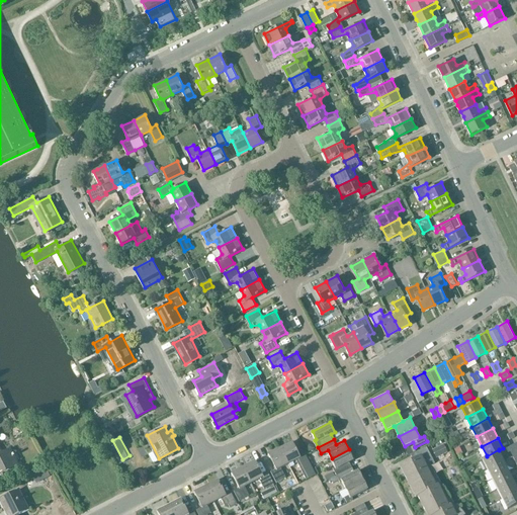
[(281,446),(288,461),(296,458),(307,478),(316,473),(306,452),(300,455),(292,440),(281,446)]
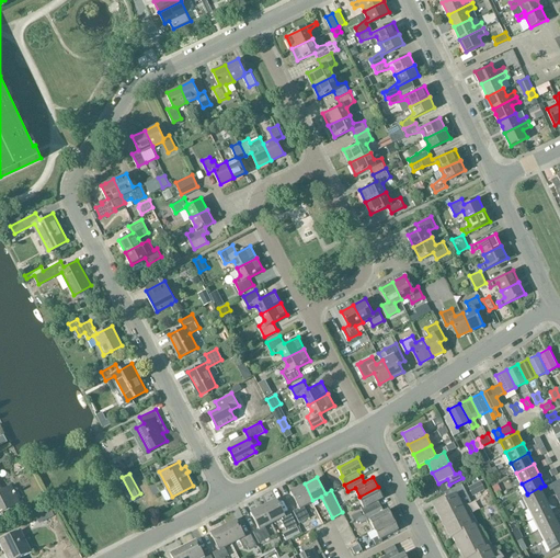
[(481,479),(469,486),(473,494),(486,488),(481,479)]
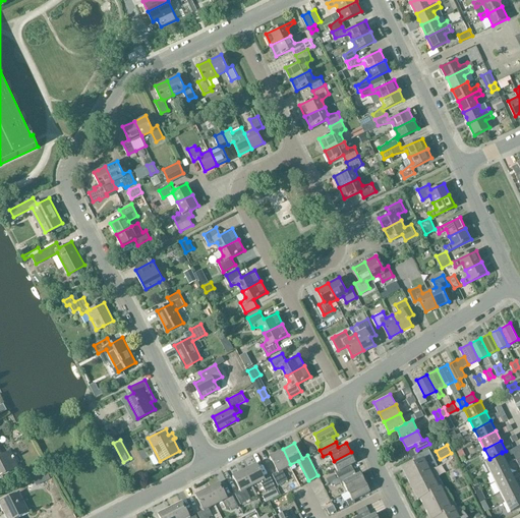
[(424,457),(404,467),(419,498),(421,497),(439,486),(429,468),(438,464),(429,448),(421,452),(424,457)]
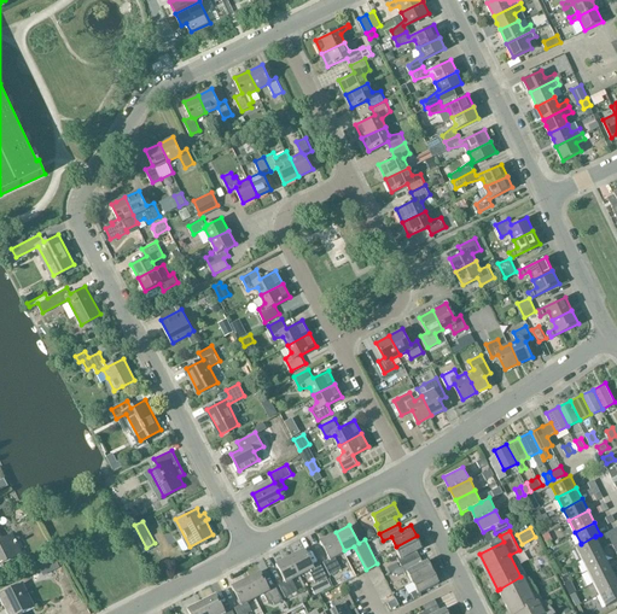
[(342,567),(336,555),(344,550),(336,532),(321,539),(330,556),(324,560),(331,573),(342,567)]
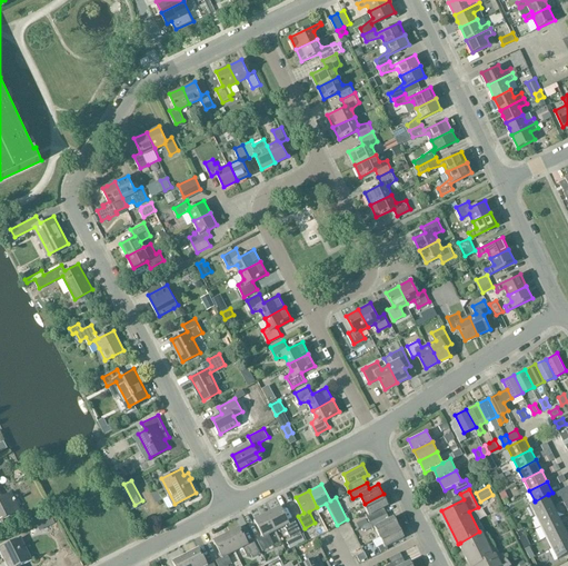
[(0,519),(20,509),(11,492),(2,497),(0,493),(0,519)]
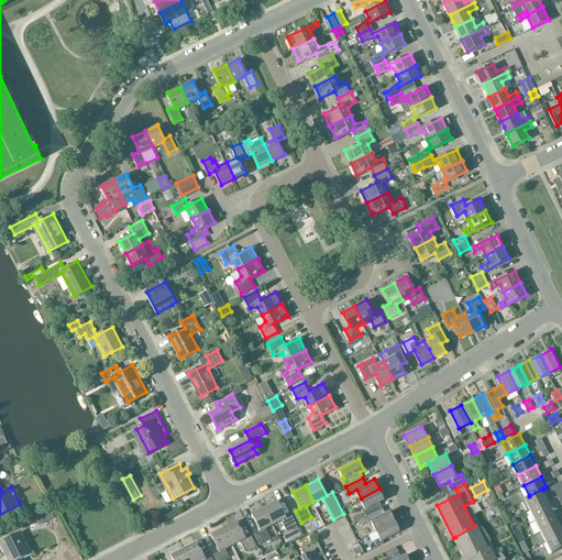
[(385,498),(379,489),(361,498),(364,506),(362,507),(366,515),(384,506),(381,501),(385,498)]
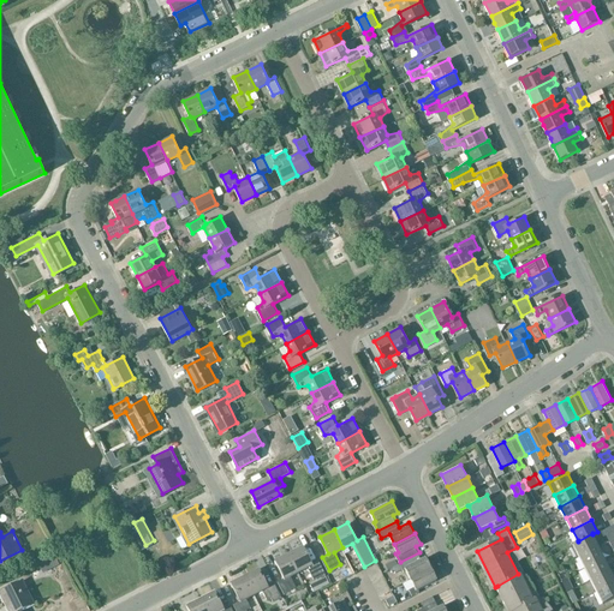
[(573,543),(579,555),(598,545),(592,534),(592,533),(578,541),(578,540),(573,543)]
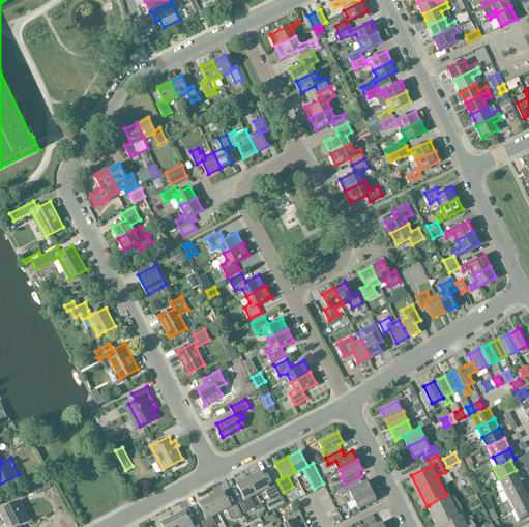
[(262,470),(250,476),(258,492),(265,489),(270,498),(280,494),(274,482),(269,485),(262,470)]
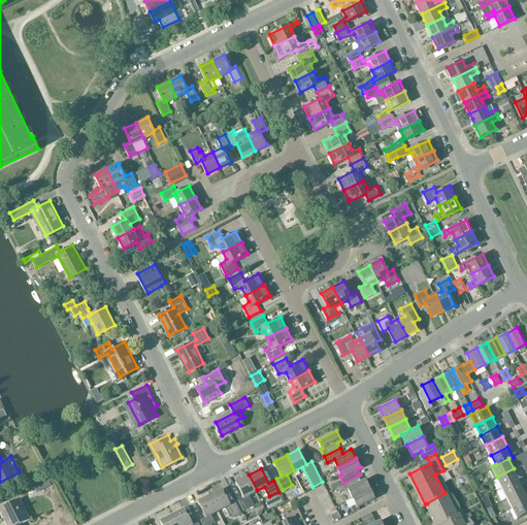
[(519,479),(514,468),(497,477),(502,487),(519,479)]
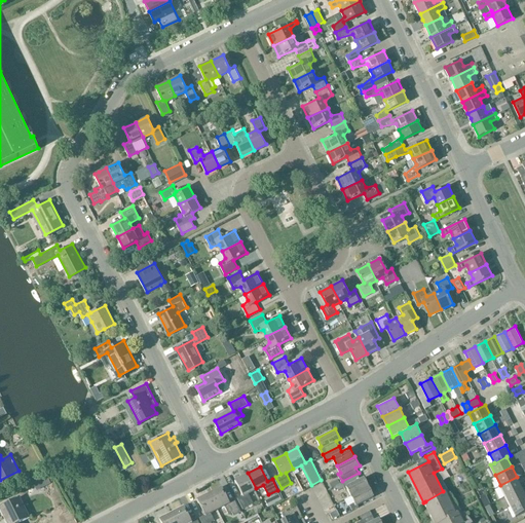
[(254,501),(249,492),(256,488),(248,473),(236,479),(244,493),(237,496),(244,507),(254,501)]
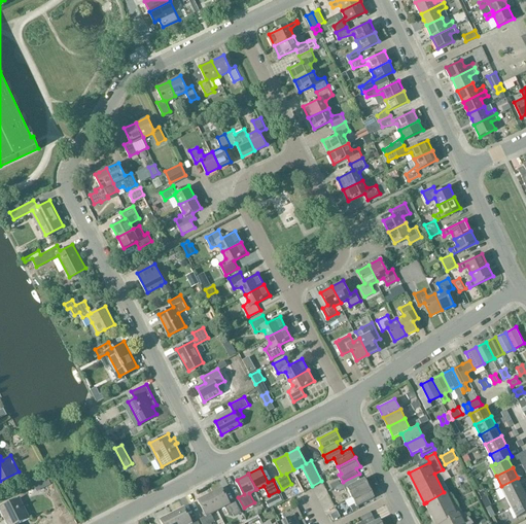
[(361,479),(359,474),(343,482),(346,489),(348,488),(352,495),(371,487),(365,477),(361,479)]
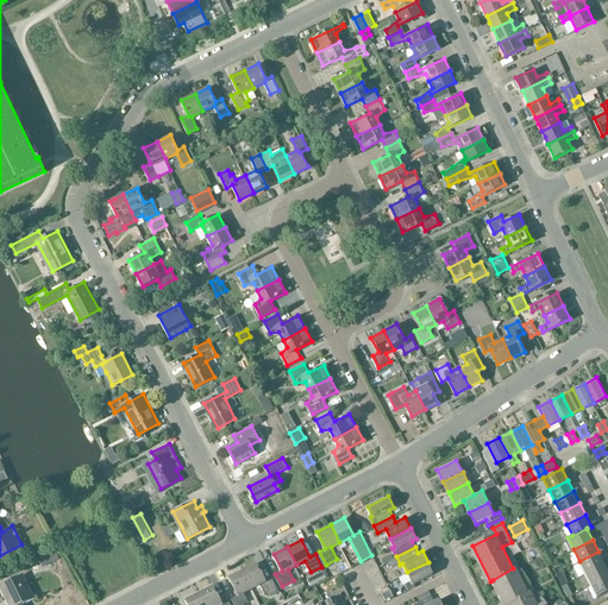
[(57,550),(48,555),(51,562),(61,558),(57,550)]
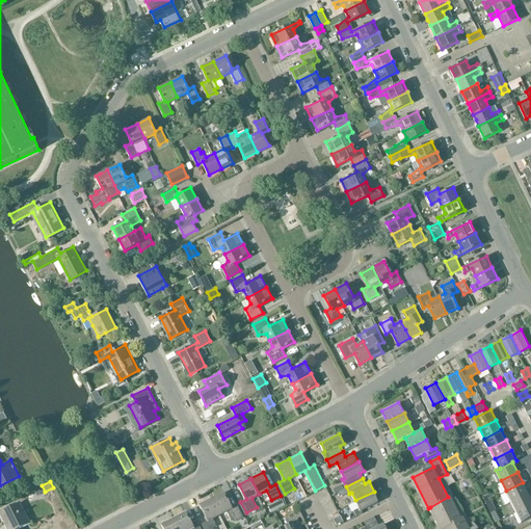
[(528,493),(523,482),(506,491),(511,501),(528,493)]
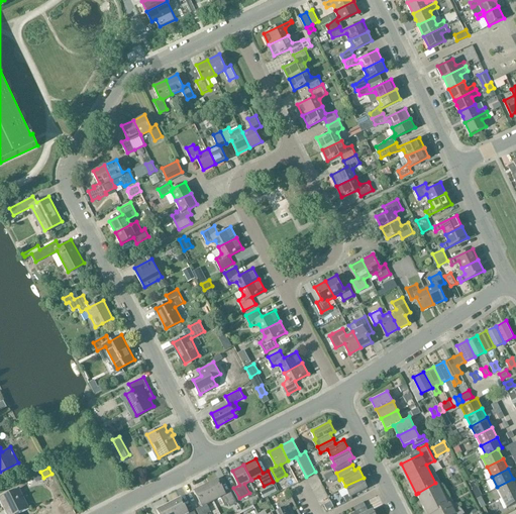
[(228,501),(230,505),(237,501),(231,490),(225,492),(218,478),(206,484),(214,499),(221,496),(224,503),(228,501)]
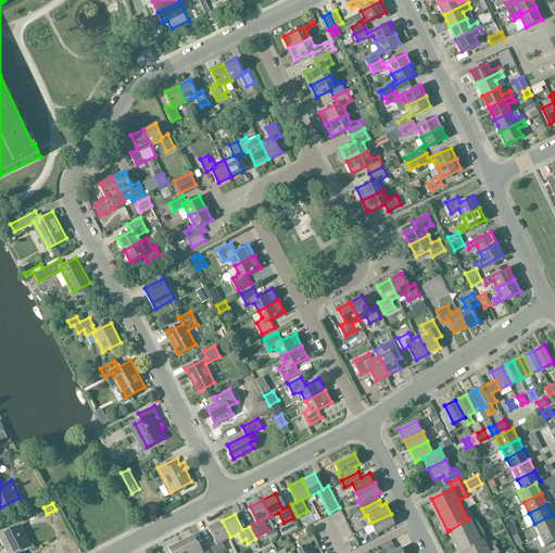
[(395,524),(391,514),(371,523),(375,529),(370,532),(373,538),(380,535),(378,532),(395,524)]
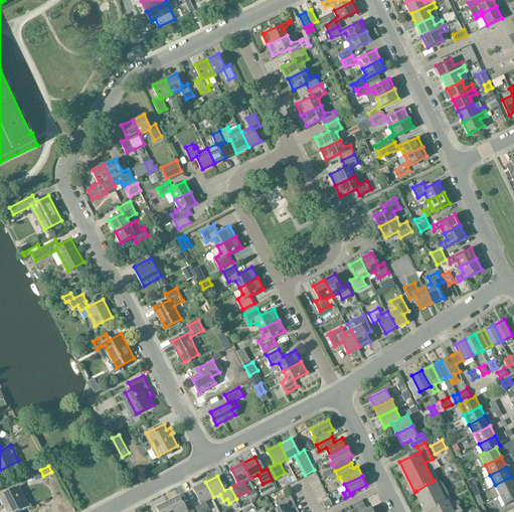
[(513,482),(511,477),(495,485),(500,494),(513,487),(513,482)]
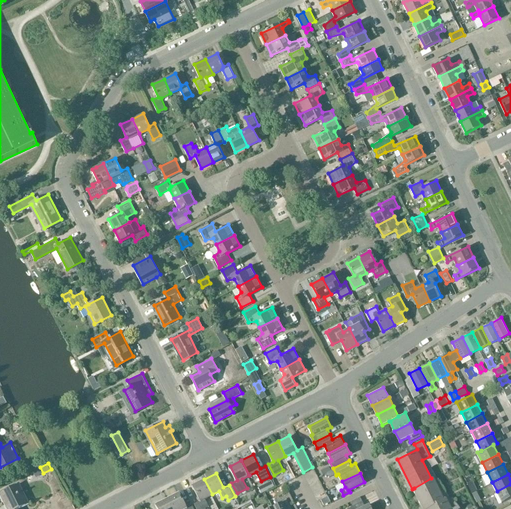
[(424,508),(426,508),(444,498),(433,477),(431,478),(414,488),(424,508)]
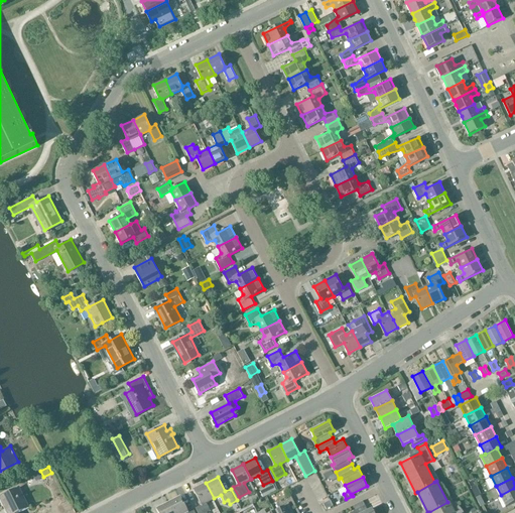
[(202,503),(197,506),(200,512),(209,512),(208,510),(211,508),(208,501),(214,498),(206,483),(195,488),(202,503)]
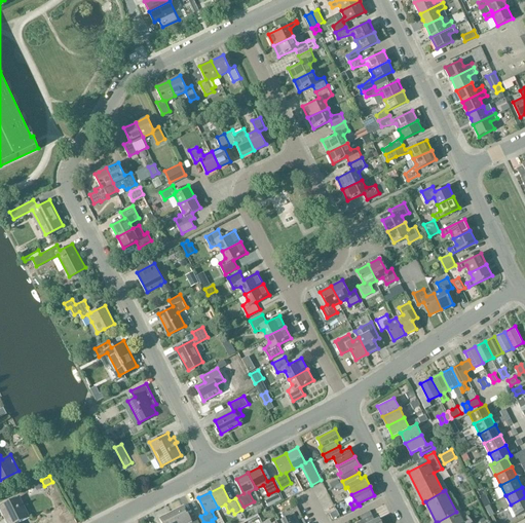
[(279,492),(271,496),(274,502),(283,498),(279,492)]
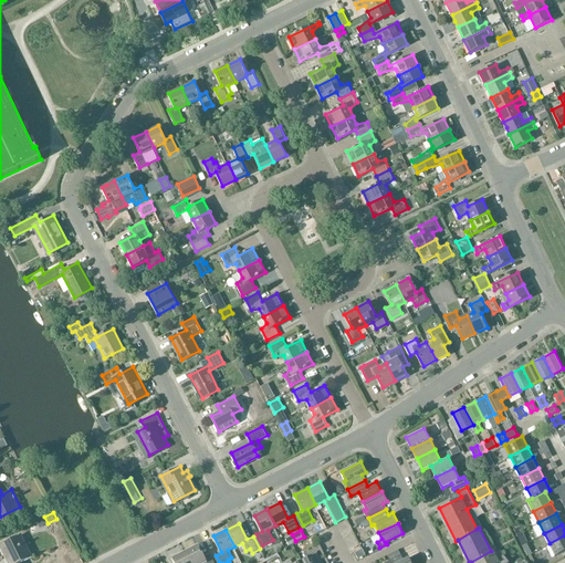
[(19,562),(33,555),(22,533),(0,543),(0,544),(9,562),(19,562)]
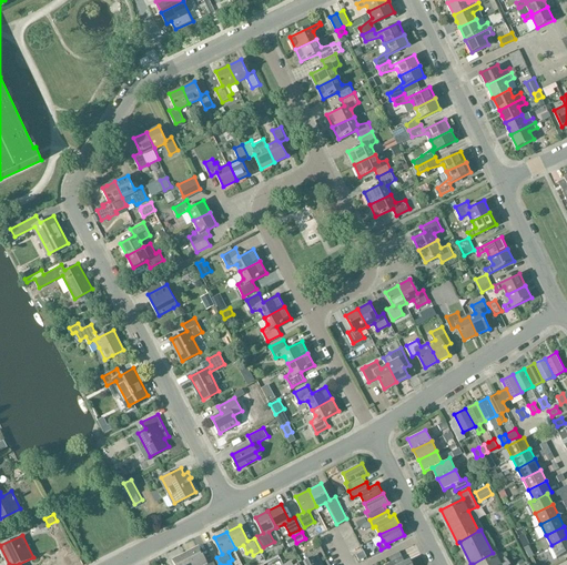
[(566,537),(552,545),(557,556),(566,552),(566,537)]
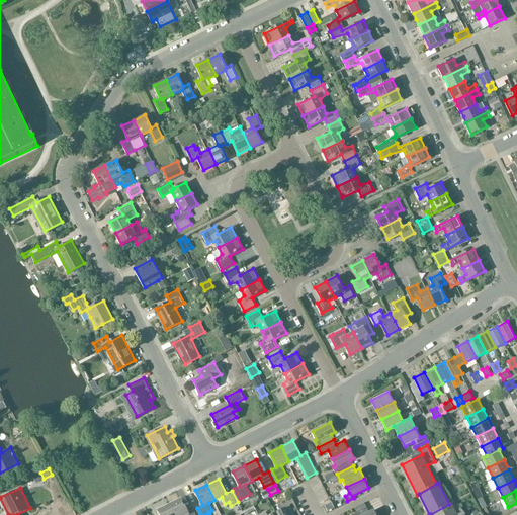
[(183,514),(197,514),(194,509),(189,512),(181,497),(170,503),(175,514),(183,514),(184,514),(183,514)]
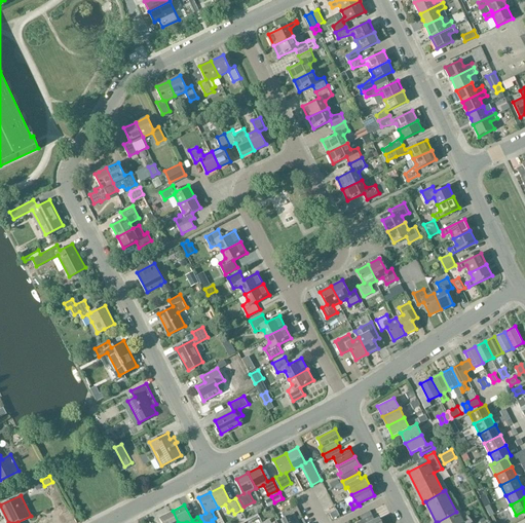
[(340,514),(337,509),(330,512),(333,518),(340,514)]
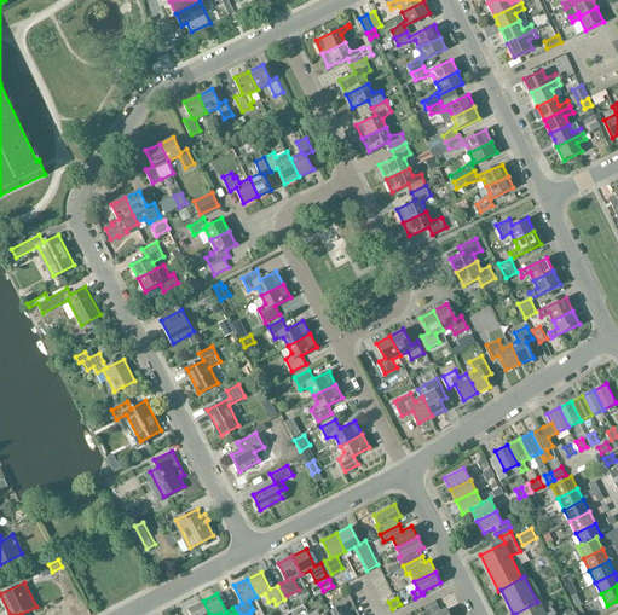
[(330,611),(331,614),(354,614),(347,599),(338,604),(339,607),(330,611)]
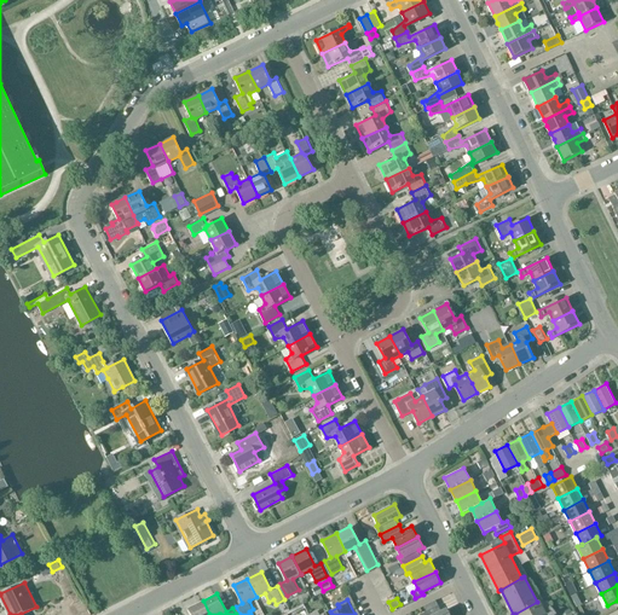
[(209,614),(203,601),(189,608),(192,614),(209,614)]
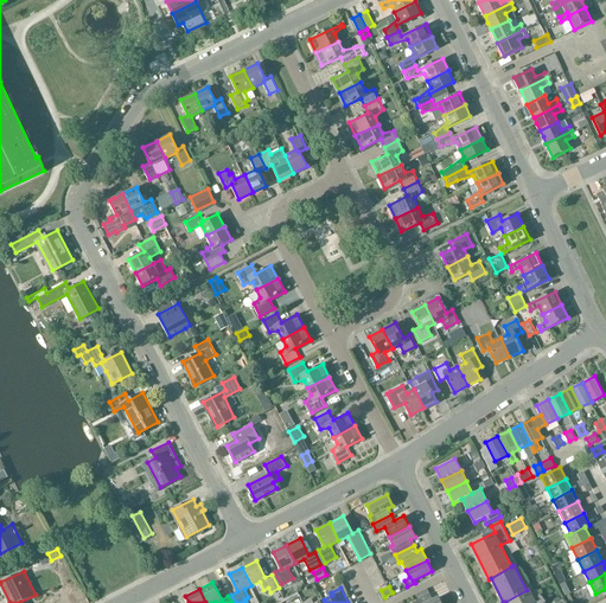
[(505,602),(506,602),(536,602),(529,589),(527,590),(505,602)]
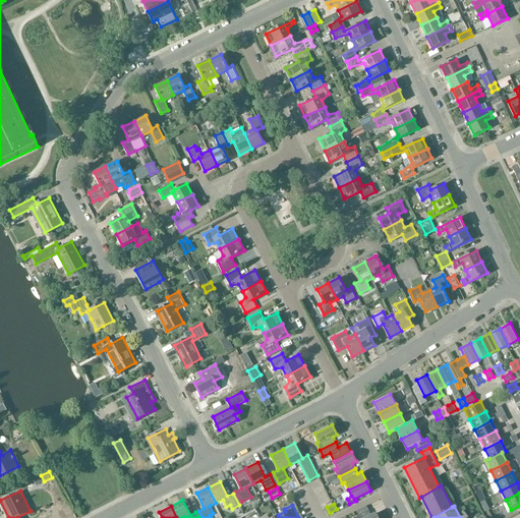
[(379,517),(376,512),(372,514),(369,509),(353,517),(379,517)]
